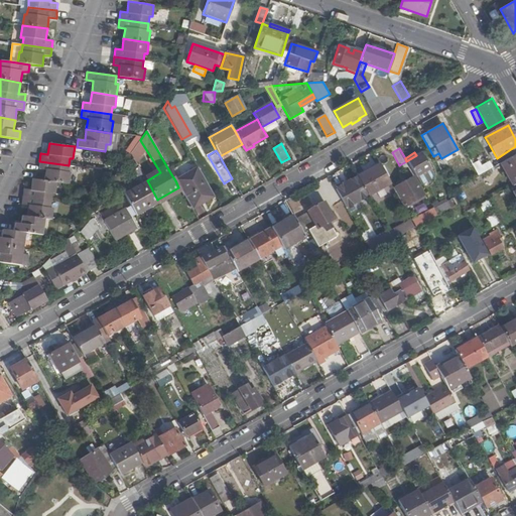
[(421,152),(416,155),(406,161),(415,176),(430,168),(421,152)]
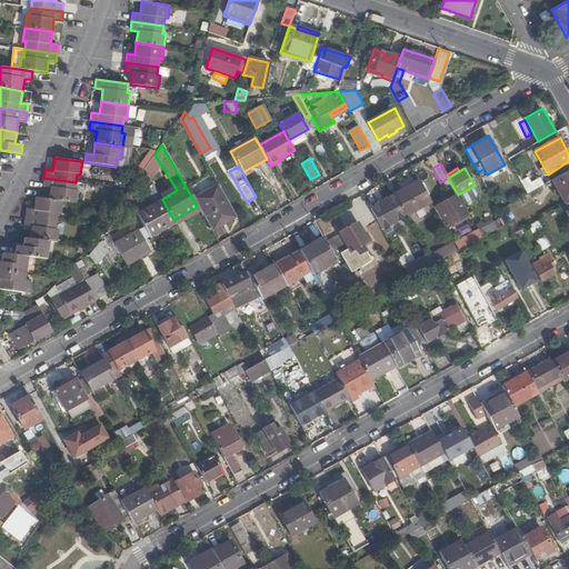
[(568,202),(568,171),(552,181),(566,205),(568,202)]
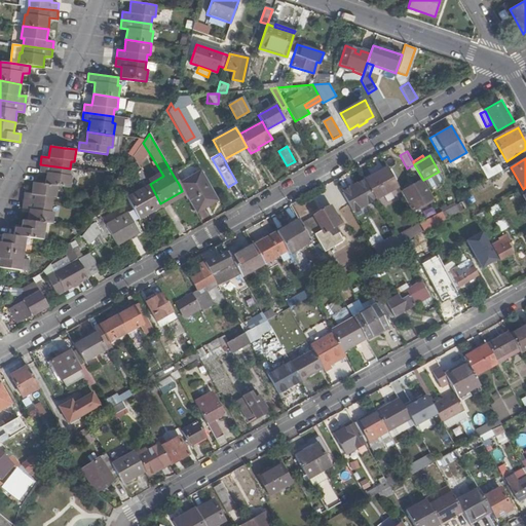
[(255,174),(260,172),(254,160),(249,163),(255,174)]
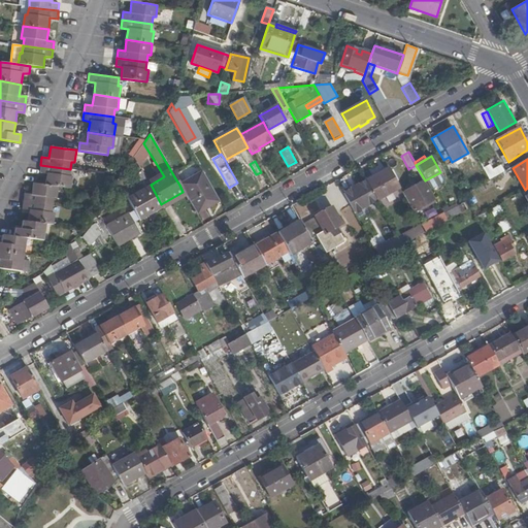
[(46,173),(44,185),(58,187),(70,189),(72,176),(69,176),(70,169),(40,165),(39,172),(46,173)]
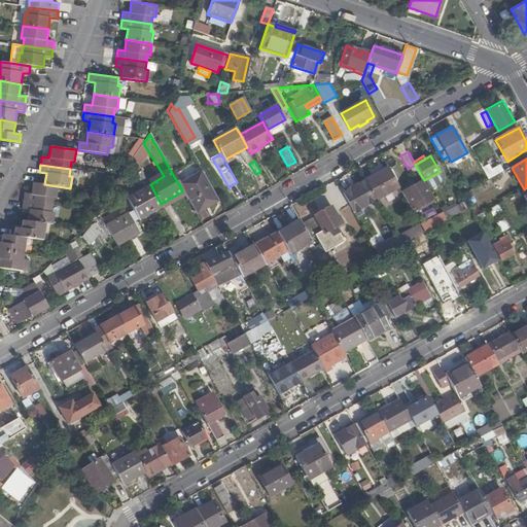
[(139,218),(162,205),(161,204),(150,184),(138,165),(129,171),(140,184),(143,188),(127,199),(139,218)]
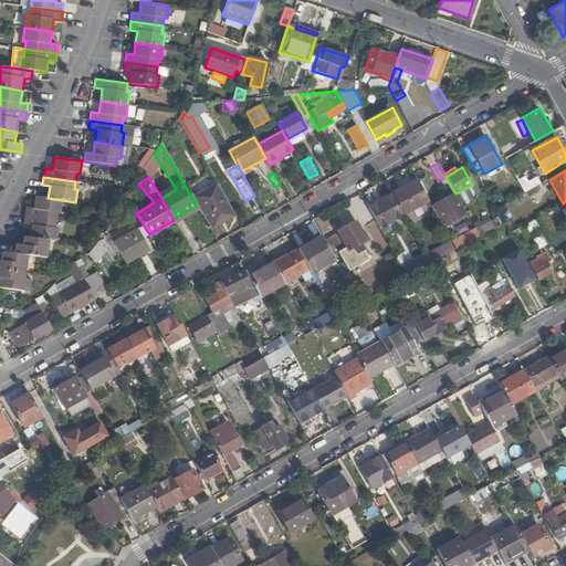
[(542,185),(537,177),(521,186),(525,194),(542,185)]
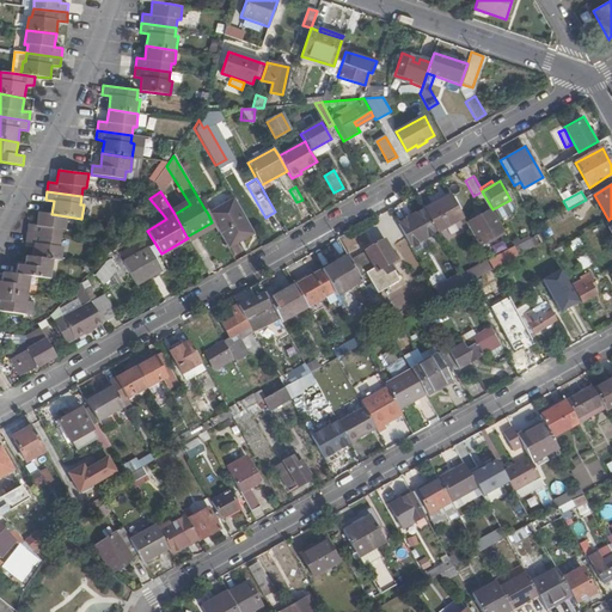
[(450,196),(424,210),(436,232),(463,218),(450,196)]
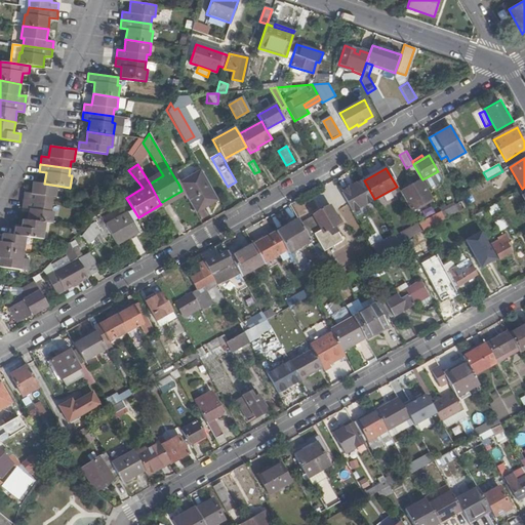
[(217,200),(206,179),(201,171),(178,184),(182,191),(183,192),(195,213),(217,200)]
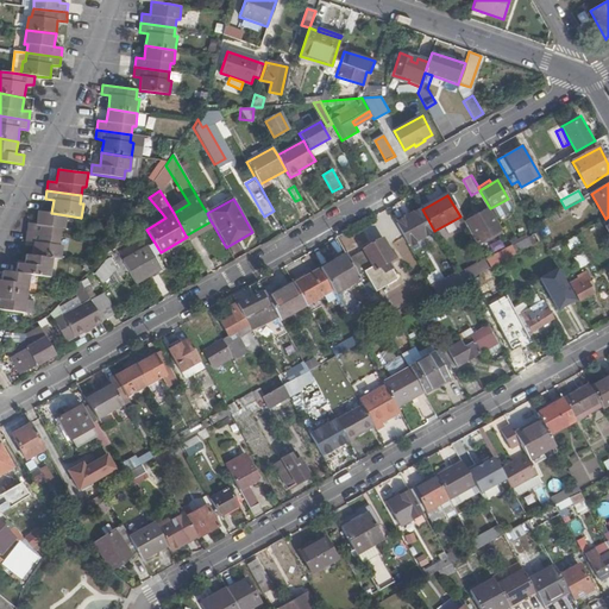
[(512,206),(508,199),(490,208),(496,219),(500,218),(498,217),(508,211),(509,207),(512,206)]
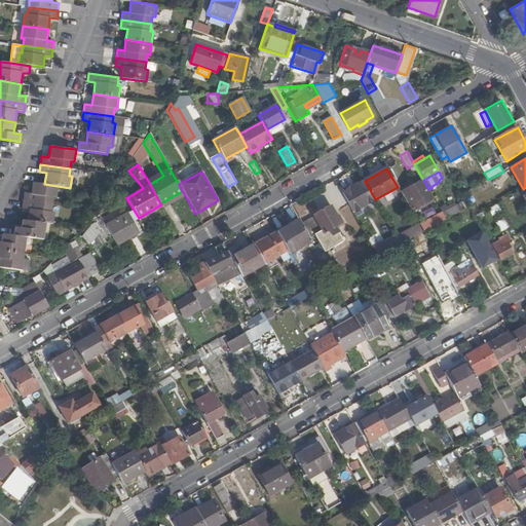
[(431,199),(420,180),(403,190),(414,210),(431,199)]
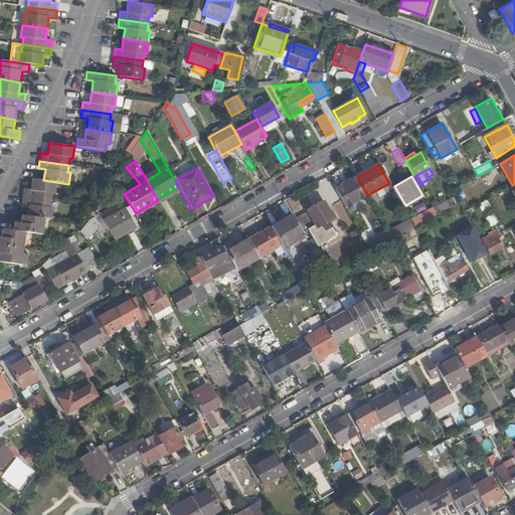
[(345,208),(367,195),(357,177),(334,189),(345,208)]
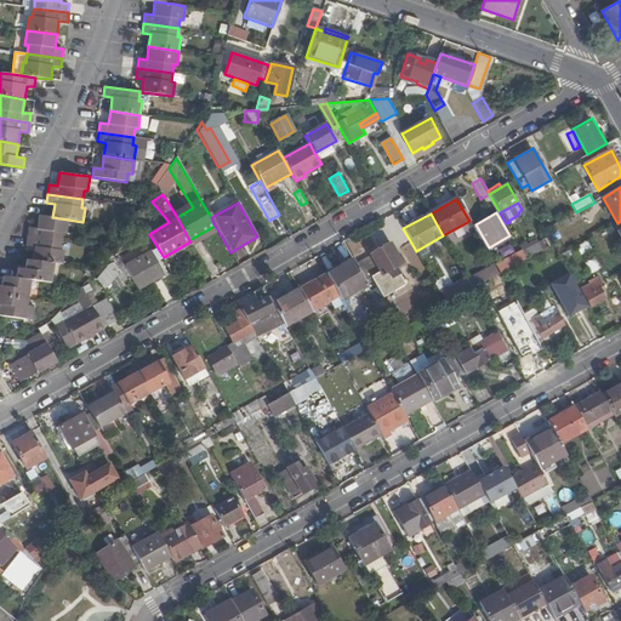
[(36,228),(28,227),(27,237),(62,241),(63,233),(67,233),(68,220),(52,217),(41,216),(38,216),(36,228)]
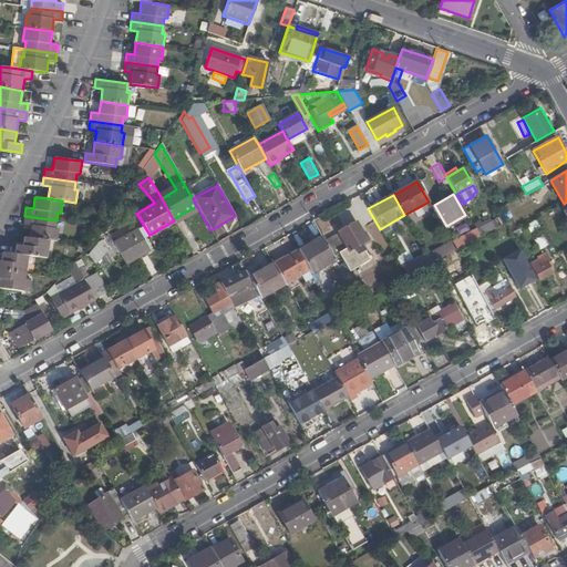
[(30,225),(29,237),(49,240),(57,241),(59,228),(55,228),(57,220),(24,216),(23,225),(30,225)]
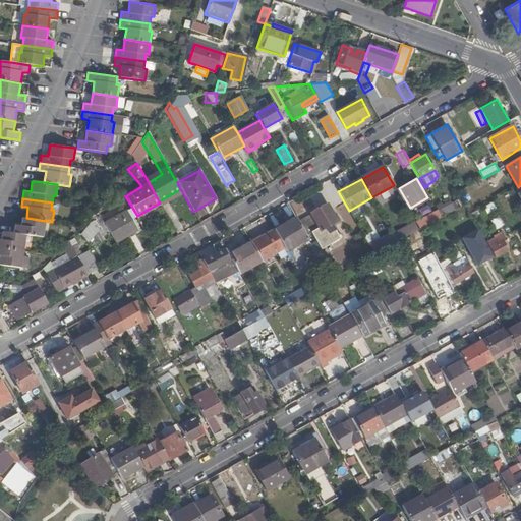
[(487,213),(497,208),(493,201),(484,207),(487,213)]
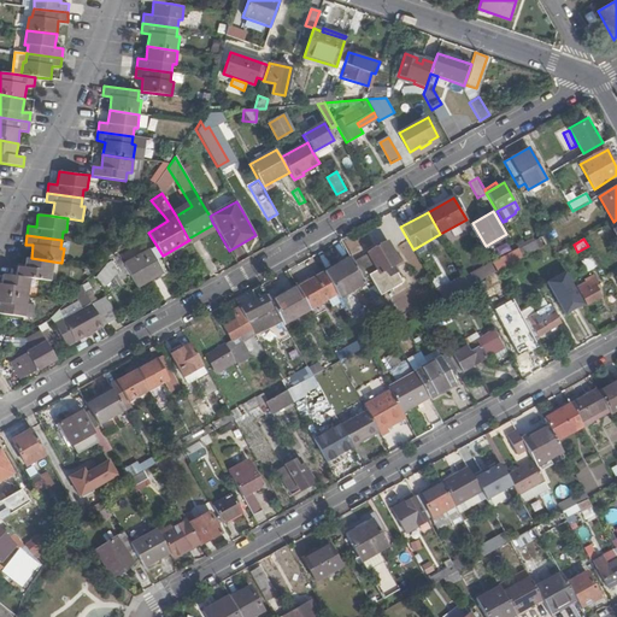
[(534,241),(518,250),(523,258),(539,250),(534,241)]
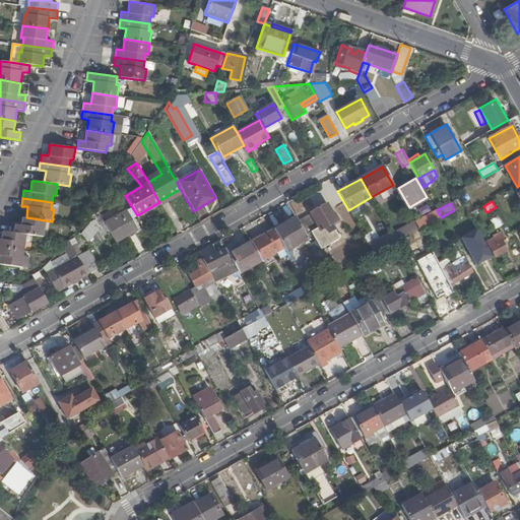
[(311,215),(298,222),(308,240),(315,253),(339,239),(332,225),(337,221),(326,204),(310,213),(311,215)]
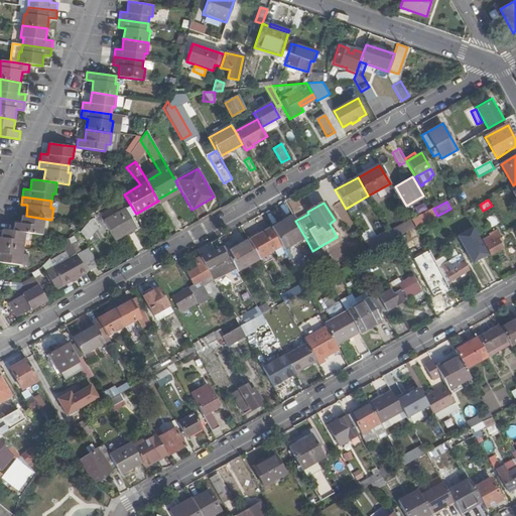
[(104,222),(96,208),(90,216),(92,220),(98,229),(101,235),(102,234),(109,230),(104,222)]
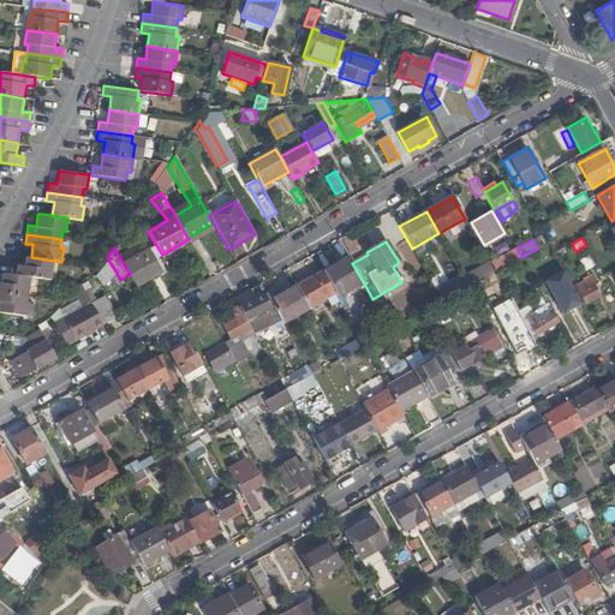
[(150,249),(124,264),(130,274),(137,287),(162,272),(150,249)]
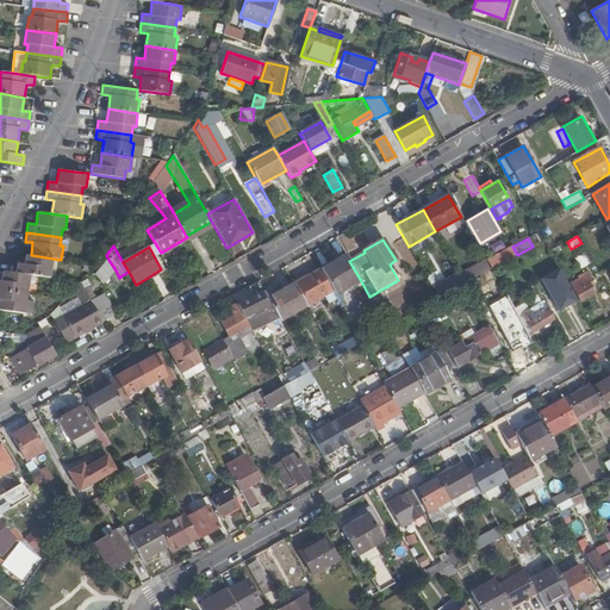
[(512,247),(486,261),(491,271),(517,255),(512,247)]
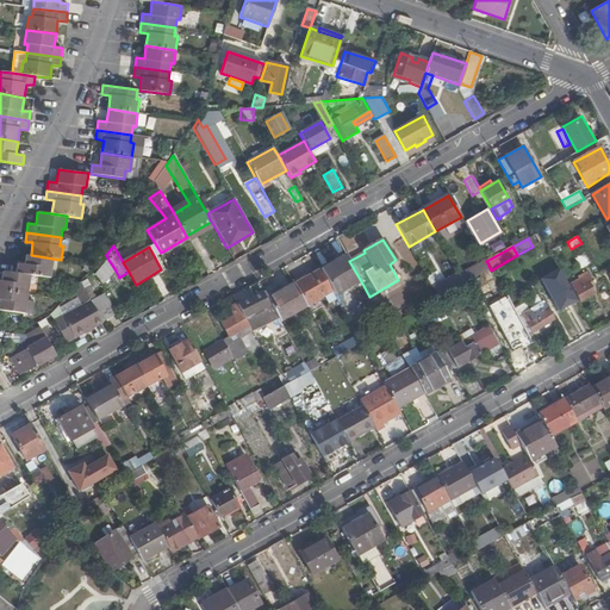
[(24,265),(17,263),(16,273),(30,275),(50,278),(53,259),(31,255),(25,254),(24,265)]
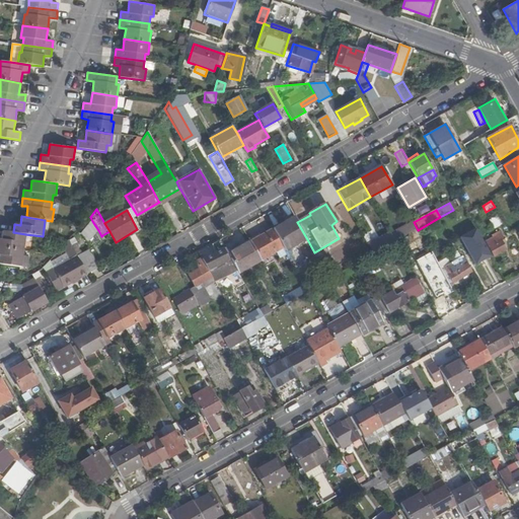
[(295,217),(272,230),(283,248),(285,252),(307,239),(297,222),(295,217)]
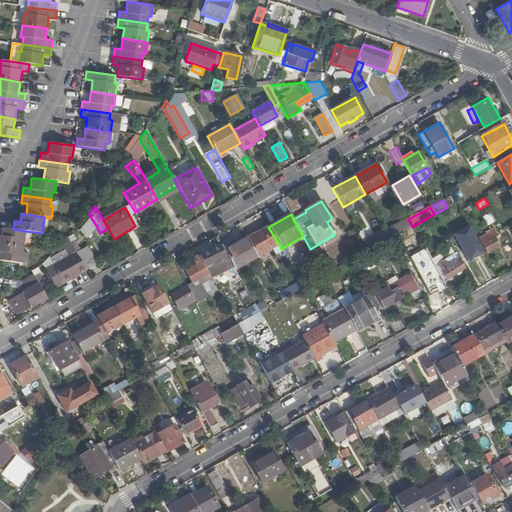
[(404,217),(389,228),(395,237),(411,226),(404,217)]
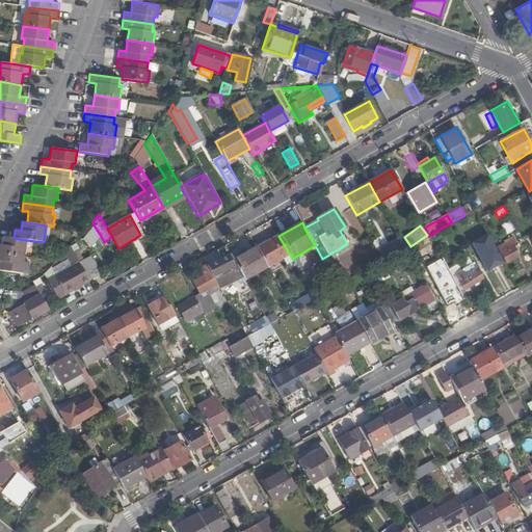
[(101,236),(95,227),(90,229),(82,239),(90,248),(95,242),(101,236)]
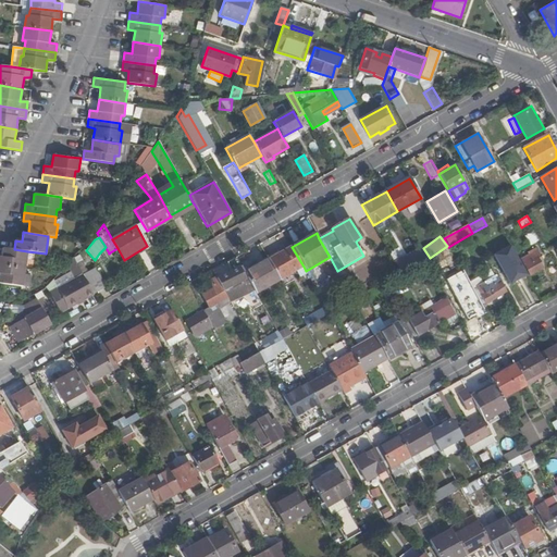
[(511,244),(494,252),(510,283),(527,273),(511,244)]
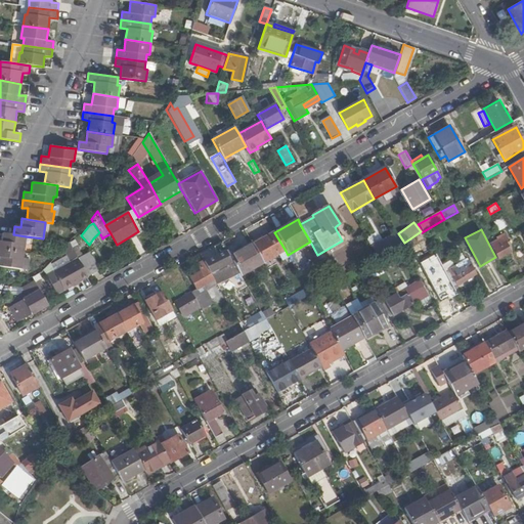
[(1,242),(0,241),(0,249),(24,252),(26,236),(13,234),(2,232),(1,242)]
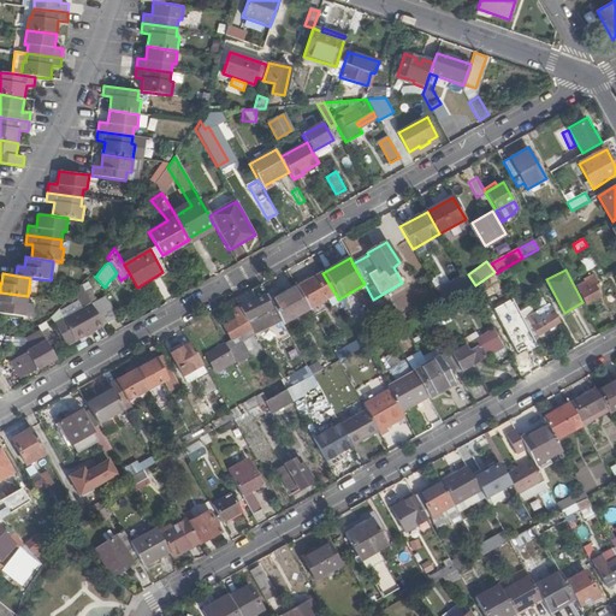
[(120,280),(117,273),(110,280),(116,290),(125,284),(122,279),(120,280)]
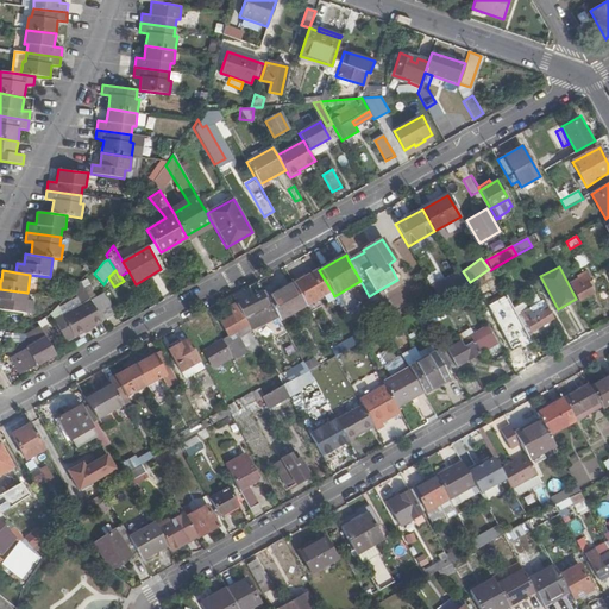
[(319,270),(294,283),(307,306),(332,292),(319,270)]
